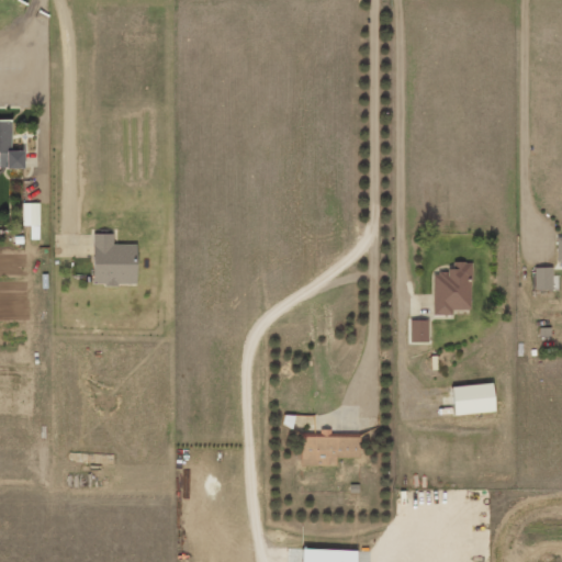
[(0,169),(24,169),(23,150),(11,150),(11,121),(0,120),(0,169)]
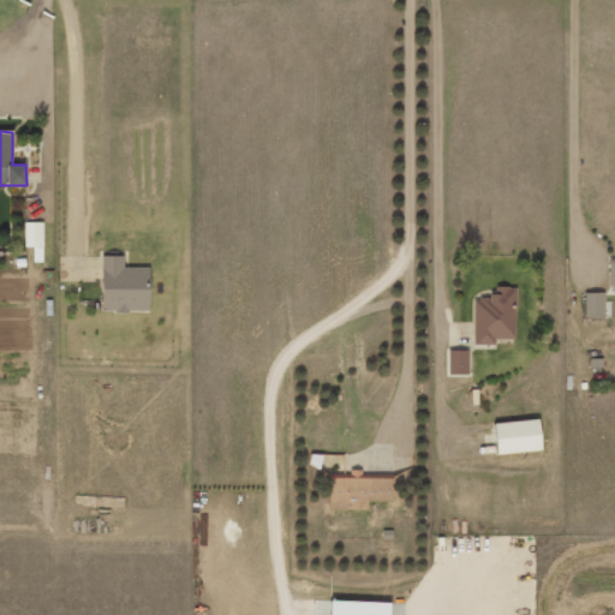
[(42,224),(25,224),(24,249),(42,249),(42,224)]
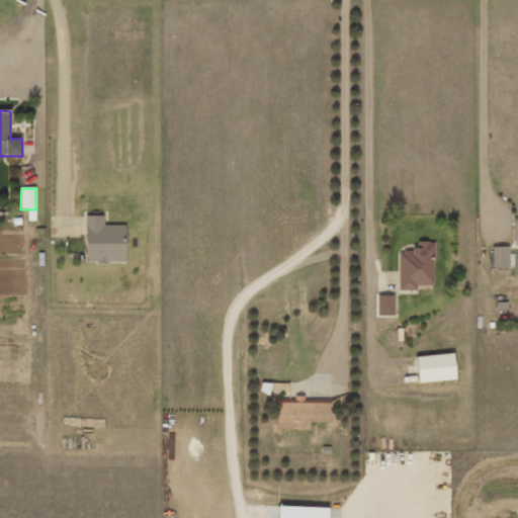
[(85,263),(125,264),(125,227),(104,226),(104,217),(85,217),(85,263)]
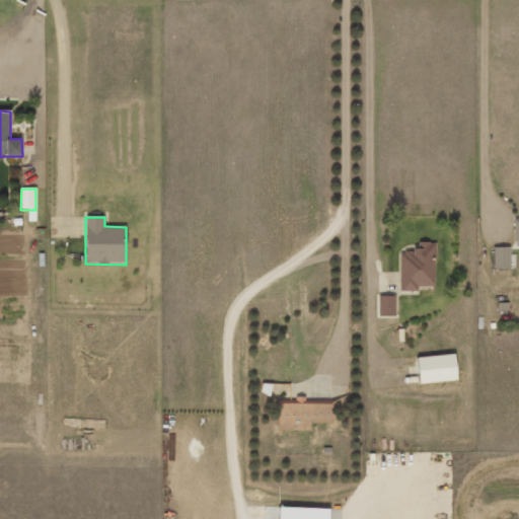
[(435,287),(434,243),(418,243),(418,251),(399,252),(399,292),(418,292),(418,287),(435,287)]
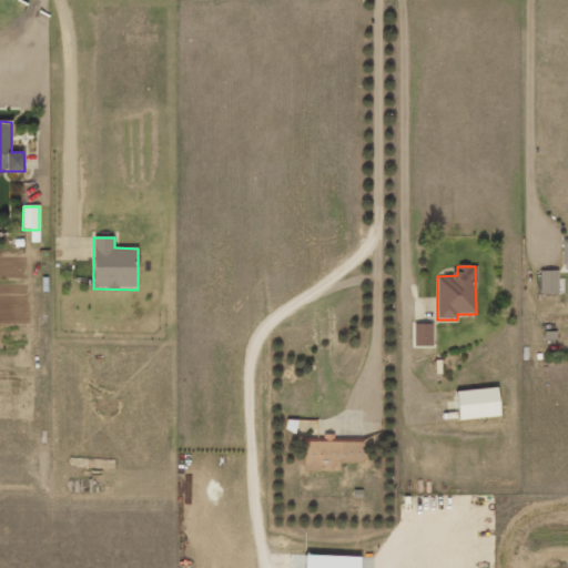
[(540,293),(558,293),(558,271),(539,272),(540,293)]
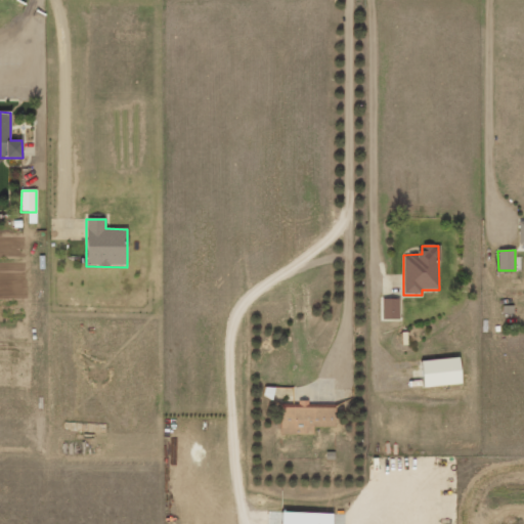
[(398,300),(381,300),(382,320),(399,320),(398,300)]
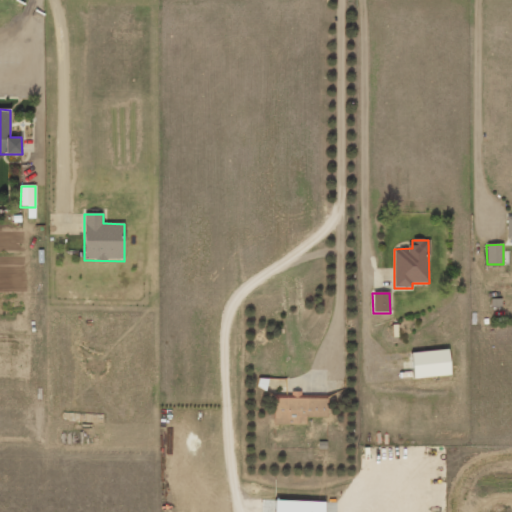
[(411,354),(413,379),(450,375),(448,350),(411,354)]
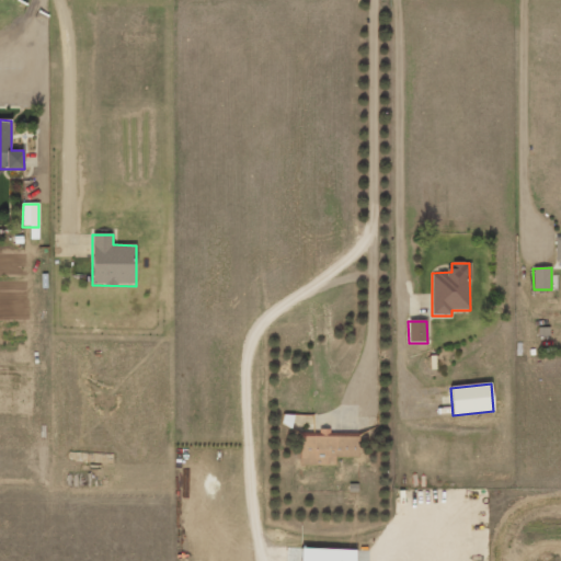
[(358,437),(301,436),(300,466),(335,466),(335,458),(358,458),(358,437)]
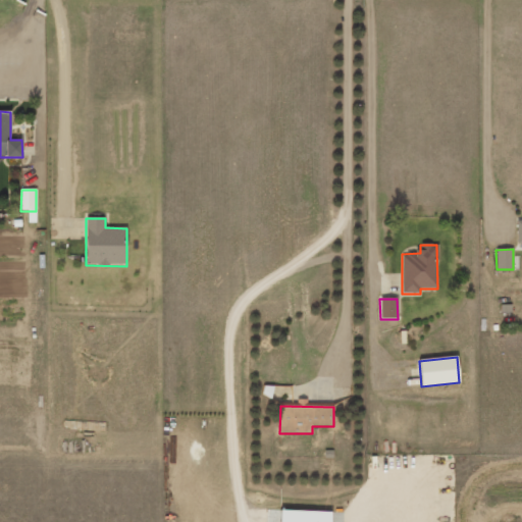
[(279,521),(330,521),(331,512),(280,511),(279,521)]
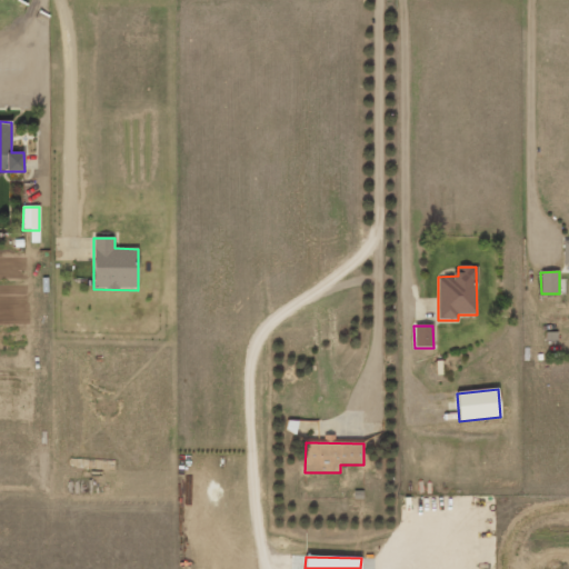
All buildings are outlined.
